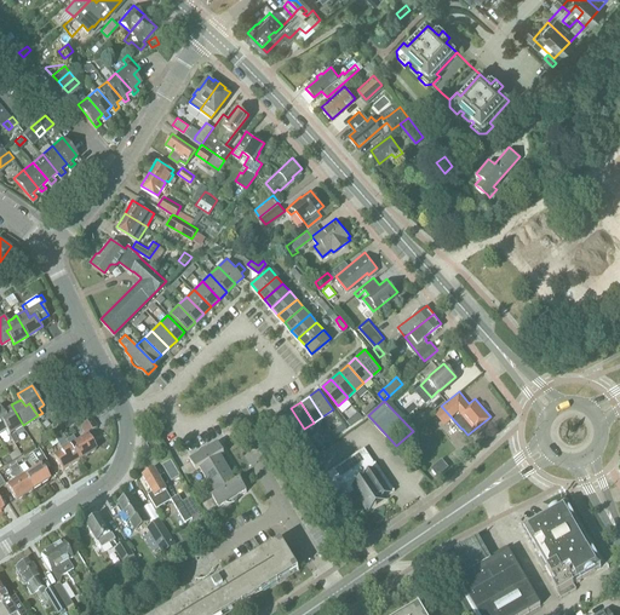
[(6,418),(1,420),(6,427),(5,427),(9,434),(10,434),(15,441),(18,438),(15,432),(12,434),(11,432),(13,431),(23,425),(11,404),(11,406),(3,411),(6,418)]
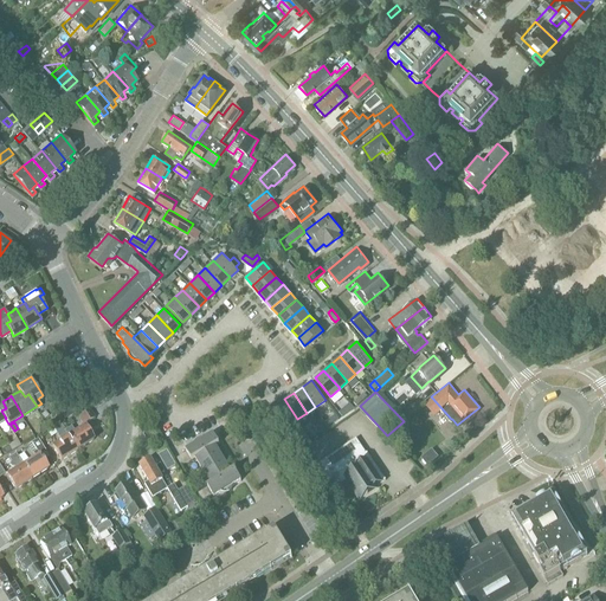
[(297,419),(284,399),(275,406),(288,425),(297,419)]
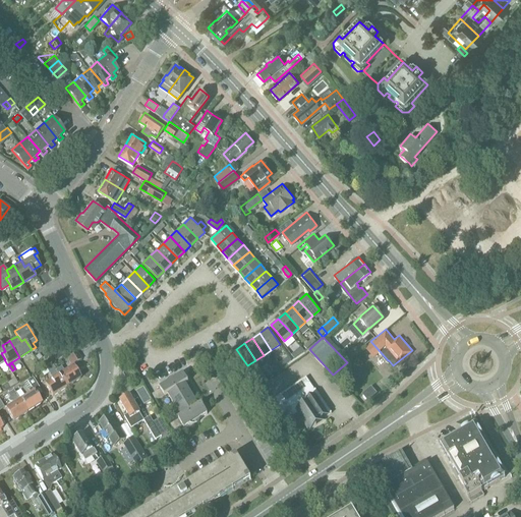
[(67,356),(71,362),(81,355),(77,349),(67,356)]
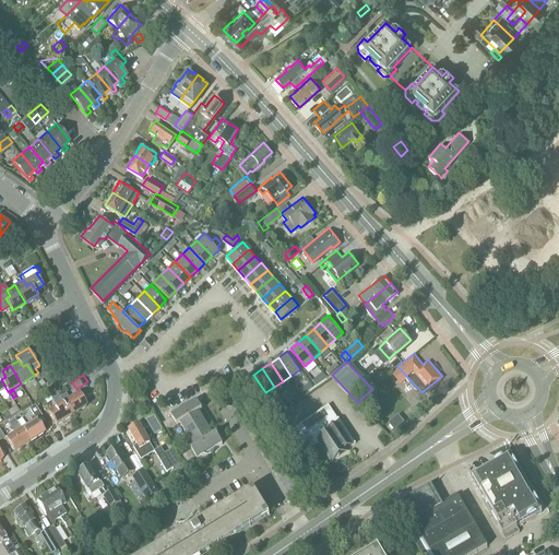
[(57,388),(55,384),(46,389),(49,393),(57,388)]
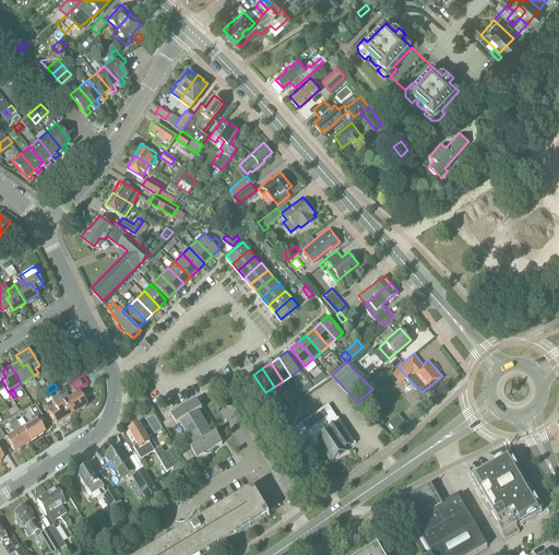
[(48,410),(56,422),(70,412),(59,394),(56,389),(50,393),(57,403),(48,410)]
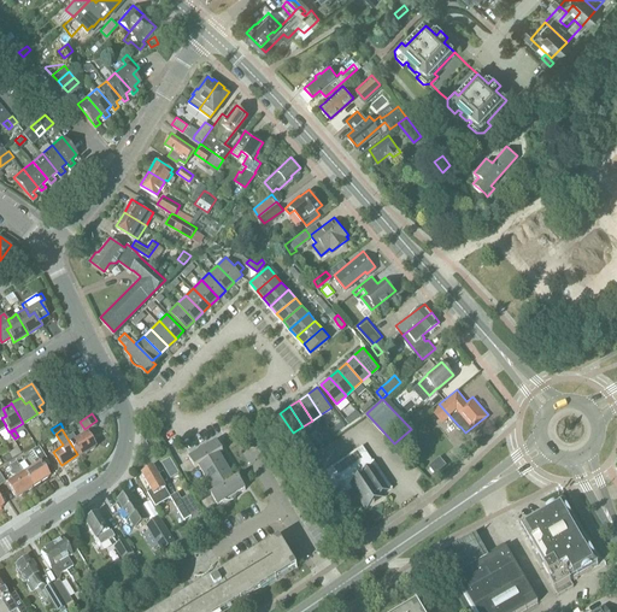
[(65,435),(77,454),(94,445),(86,430),(76,436),(72,430),(65,435)]
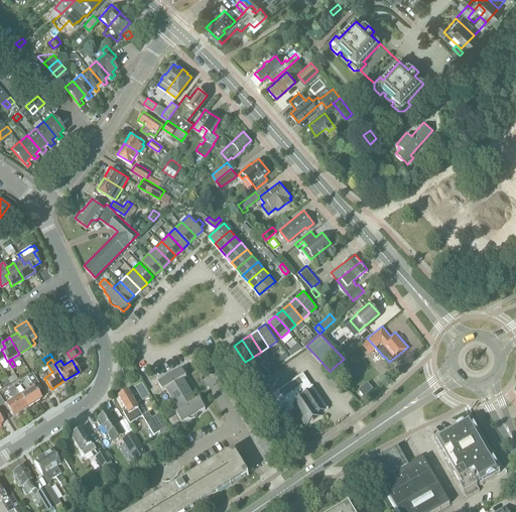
[(166,388),(183,378),(183,377),(186,375),(181,367),(174,371),(171,370),(168,371),(165,374),(164,377),(157,381),(159,383),(150,387),(154,394),(162,389),(163,389),(166,387),(166,388)]
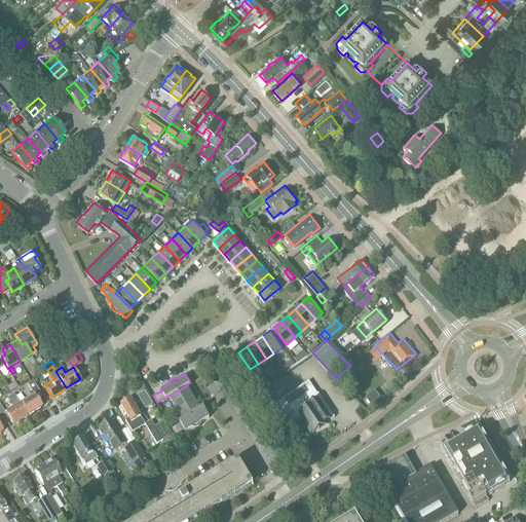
[(269,380),(268,379),(266,375),(261,378),(253,383),(257,389),(269,380)]
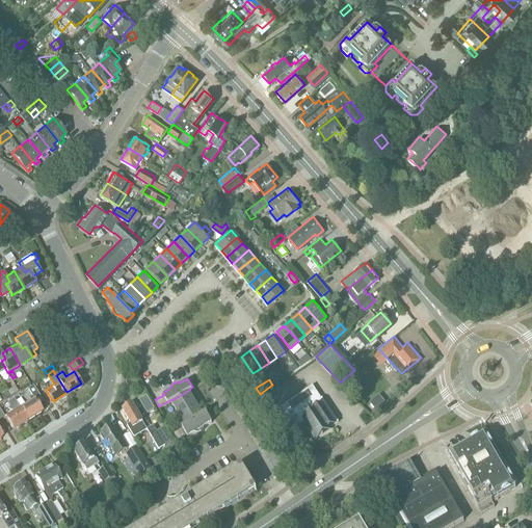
[(29,395),(31,398),(20,405),(27,418),(42,408),(34,396),(40,393),(33,383),(28,386),(32,393),(29,395)]
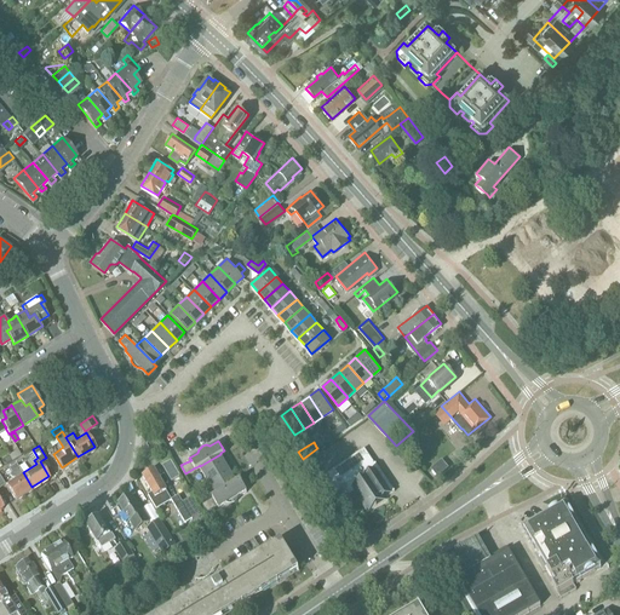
[(352,488),(367,509),(388,494),(386,493),(394,488),(394,487),(392,487),(375,460),(374,459),(374,460),(363,446),(322,473),(338,498),(352,488)]
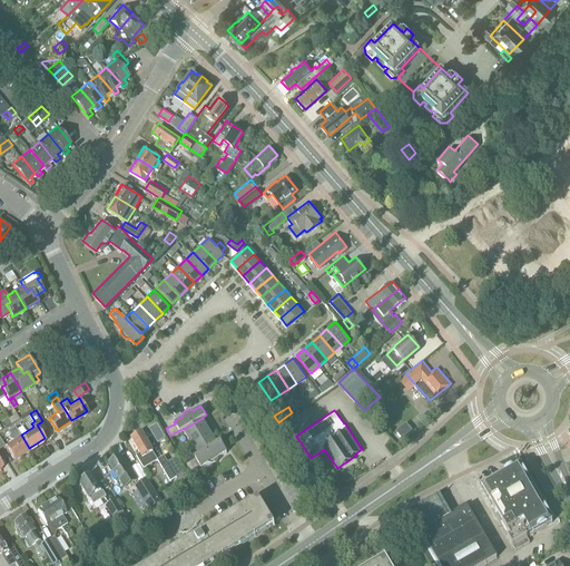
[(8,417),(11,421),(19,416),(17,411),(8,416),(8,417)]
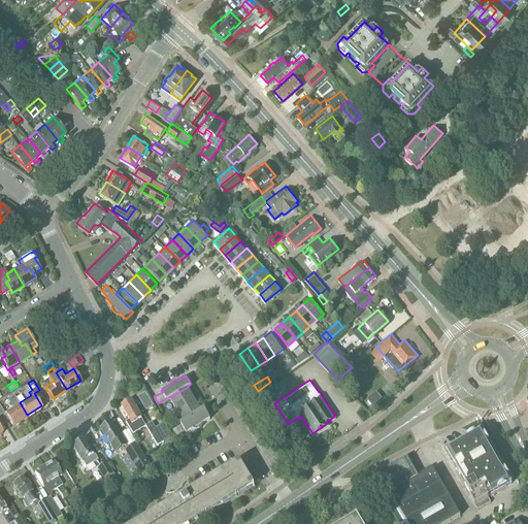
[(201,410),(188,387),(170,397),(184,420),(180,422),(172,427),(176,433),(185,428),(186,430),(193,426),(196,427),(199,426),(202,423),(203,420),(210,416),(205,407),(201,410)]
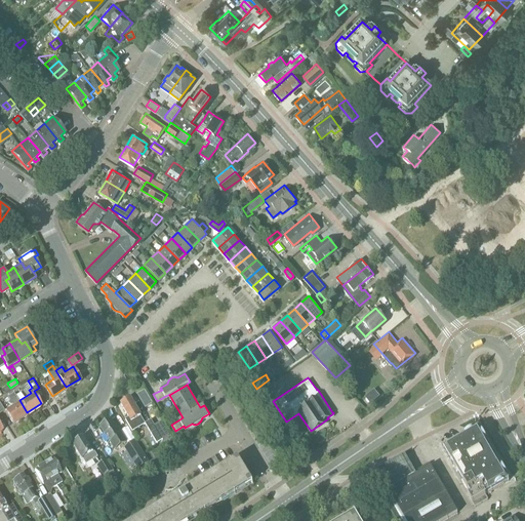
[(153,401),(145,388),(137,392),(146,405),(153,401)]
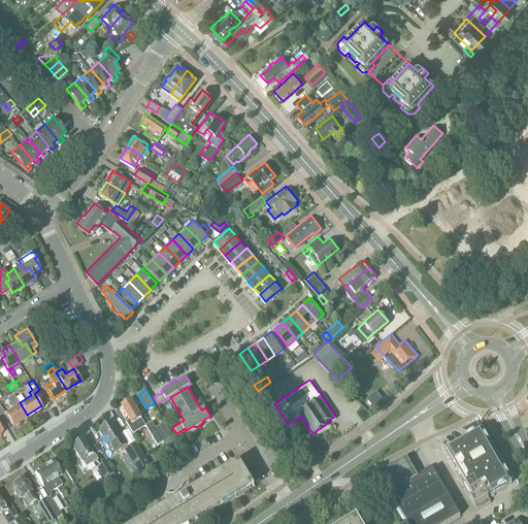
[(13,423),(27,415),(20,402),(17,398),(13,393),(7,396),(9,400),(8,402),(9,404),(11,404),(12,404),(13,406),(6,412),(13,423)]
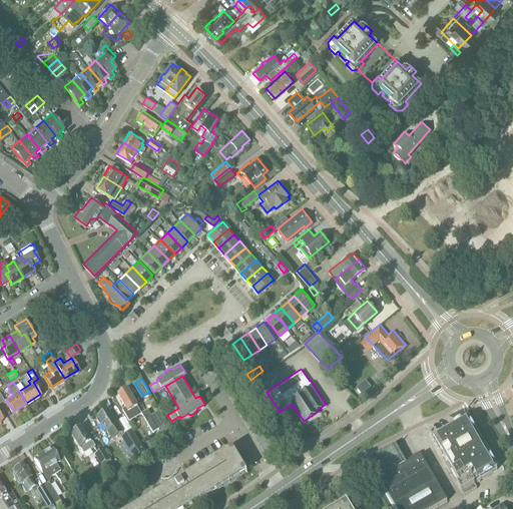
[(127,387),(118,393),(125,405),(122,407),(129,419),(142,411),(127,387)]
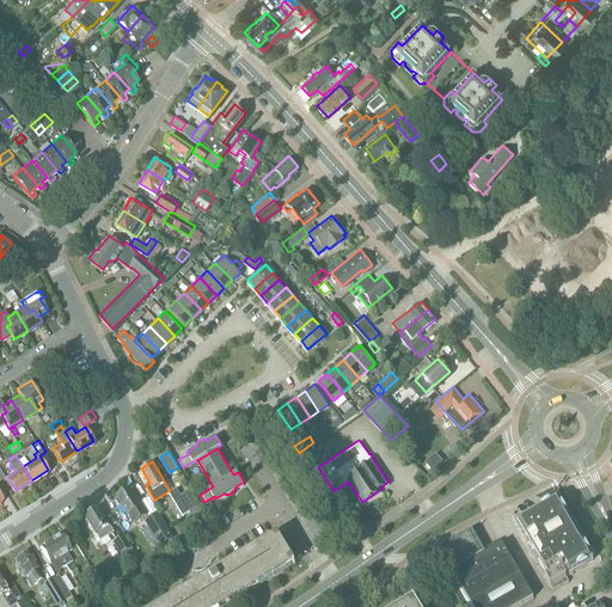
[(134,522),(148,514),(136,496),(135,497),(129,488),(116,495),(117,496),(115,497),(118,502),(120,501),(134,522)]
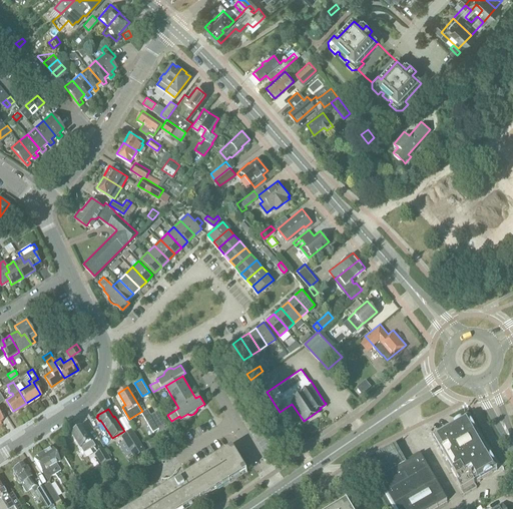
[(151,413),(145,417),(153,430),(159,427),(151,413)]
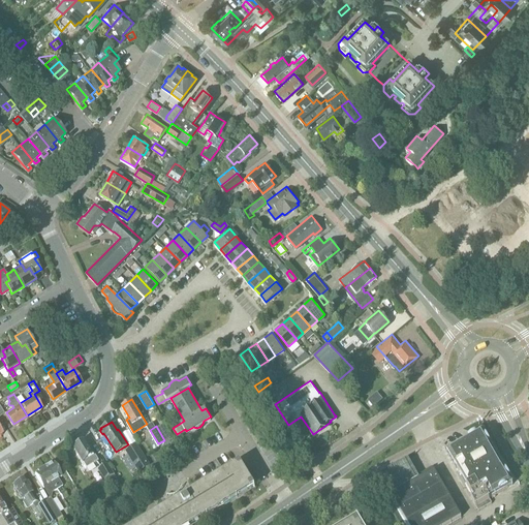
[(512,481),(481,428),(446,448),(457,466),(471,491),(473,495),(471,496),(475,503),(478,507),(492,499),(489,495),(490,495),(489,494),(507,484),(512,481)]
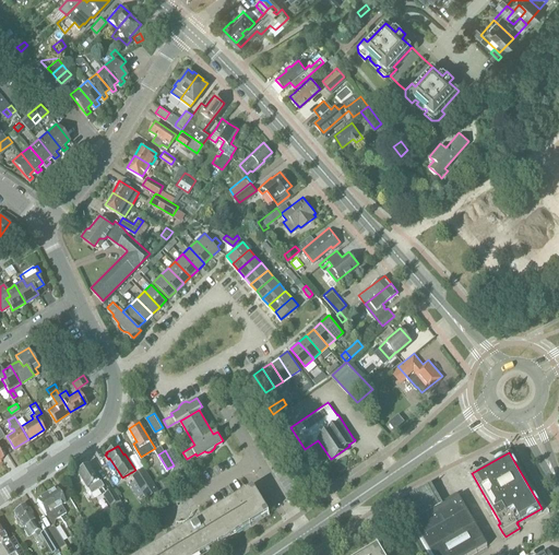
[(78,470),(91,491),(104,483),(95,469),(94,470),(90,463),(78,470)]
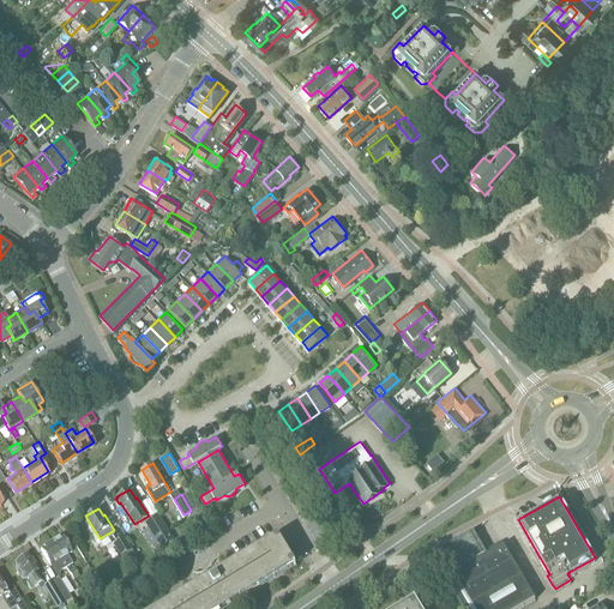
[(158,511),(145,519),(161,546),(175,537),(158,511)]
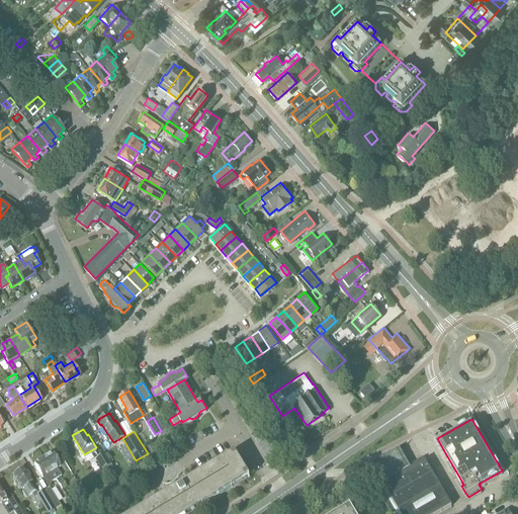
[(42,455),(56,476),(61,473),(57,465),(60,463),(52,449),(42,455)]
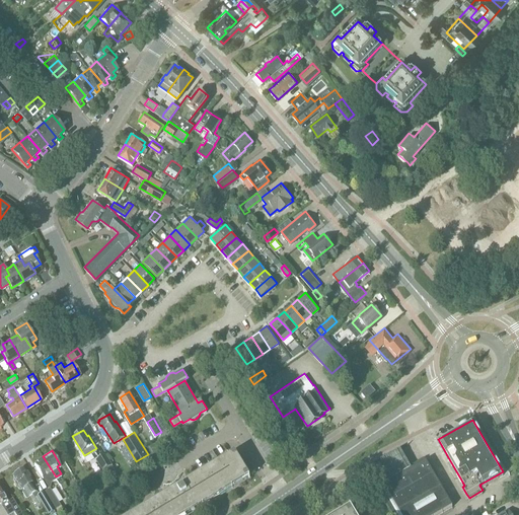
[(116,468),(112,462),(105,451),(96,456),(102,467),(104,466),(107,473),(116,468)]
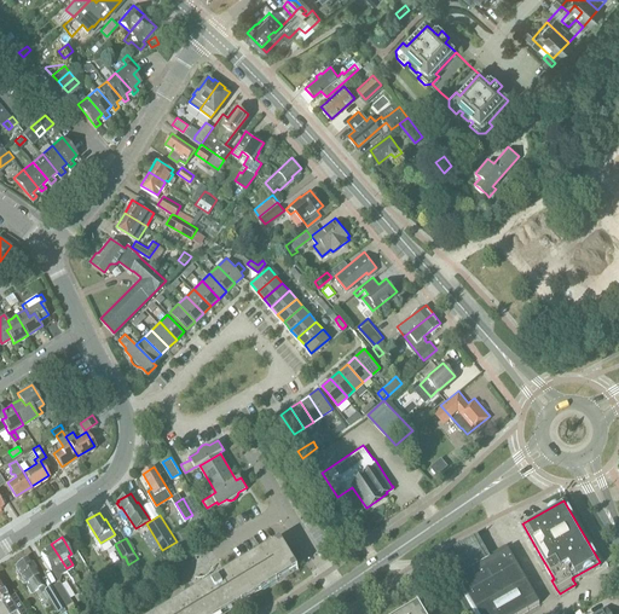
[(206,589),(162,613),(217,613),(298,566),(283,542),(219,580),(214,573),(202,580),(206,589)]
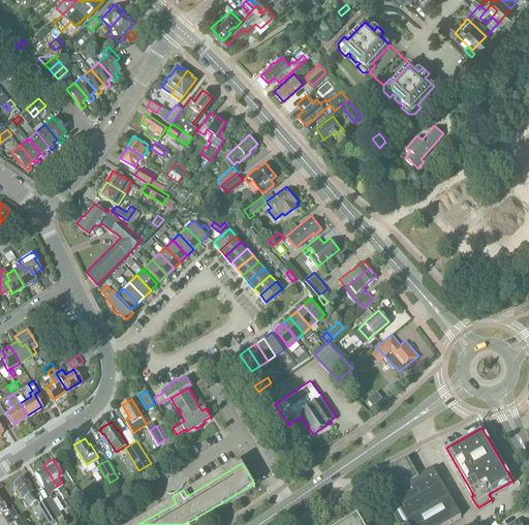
[(50,495),(51,495),(52,495),(52,491),(52,490),(52,489),(57,486),(43,465),(34,470),(42,484),(50,495)]
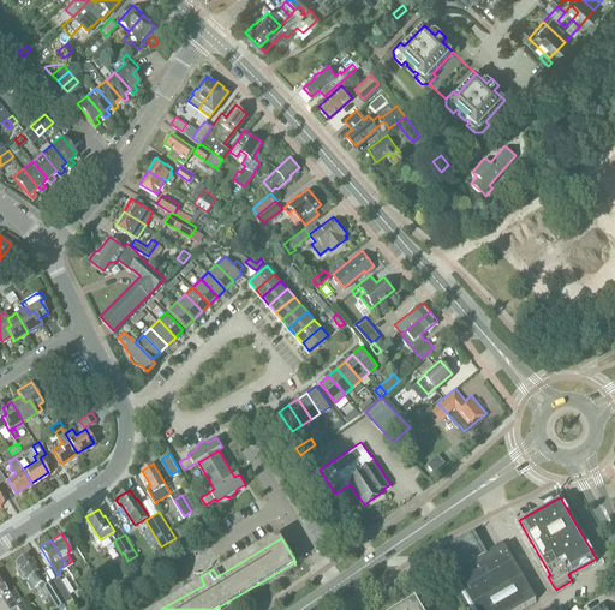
[(463,566),(446,576),(465,609),(512,609),(536,597),(505,543),(464,567),(463,566)]
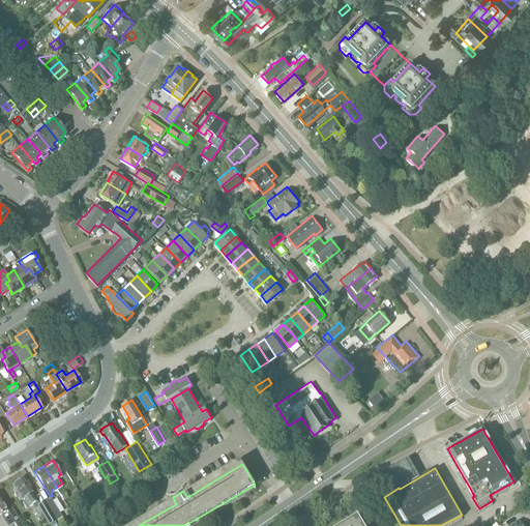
[(33,490),(24,475),(12,484),(13,486),(13,487),(15,489),(16,489),(18,492),(18,493),(19,496),(21,496),(22,497),(25,495),(30,503),(36,499),(31,491),(33,490)]
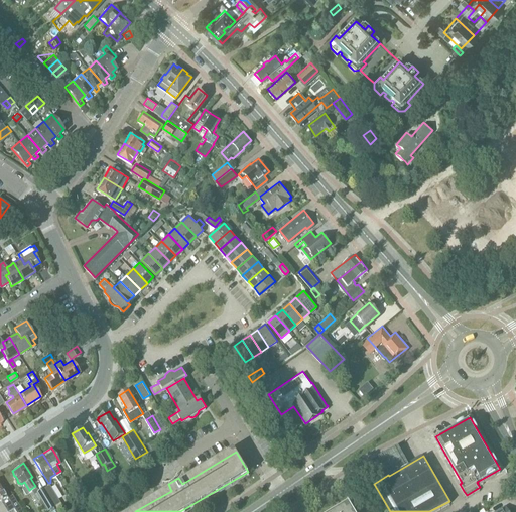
[(62,475),(57,478),(61,484),(66,481),(62,475)]
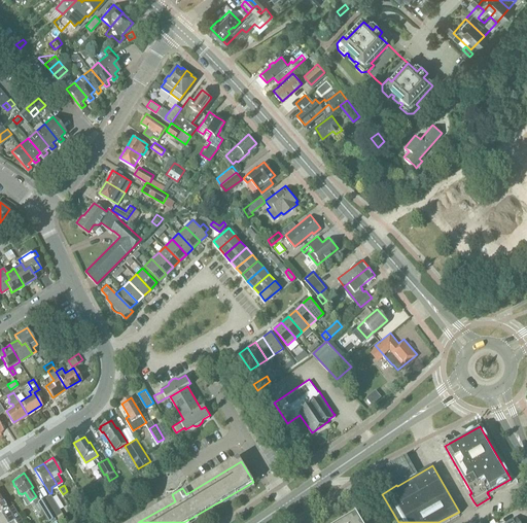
[(24,522),(23,521),(24,520),(12,502),(8,506),(0,492),(0,507),(8,520),(14,516),(20,522),(19,522),(24,522)]
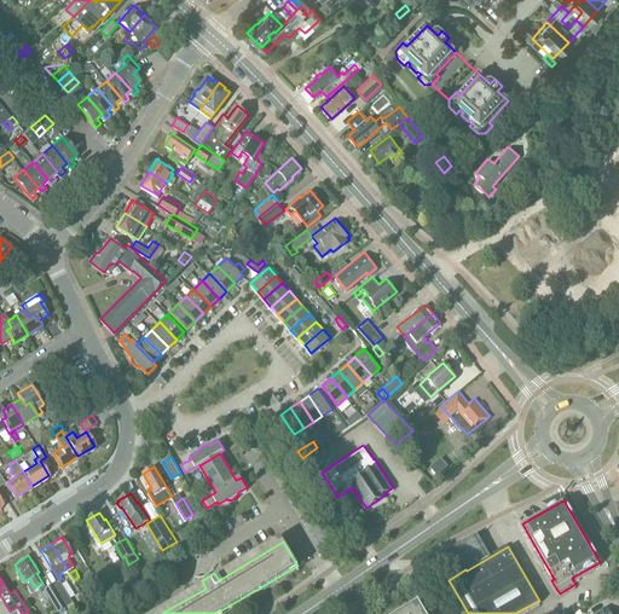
[(53,583),(67,604),(70,610),(76,607),(59,579),(53,583)]
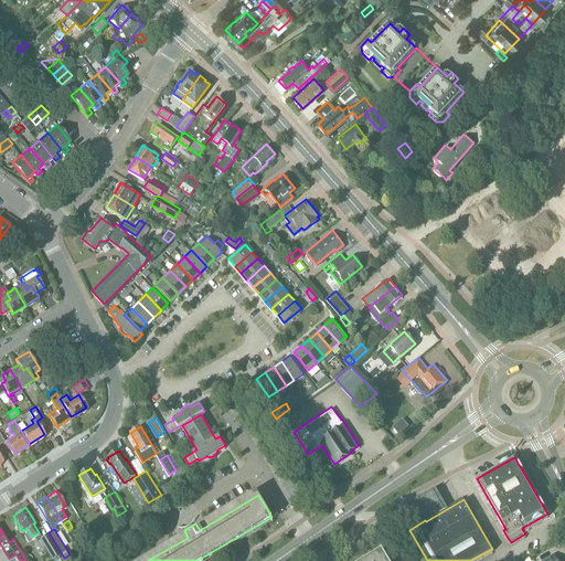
[(48,532),(42,536),(40,537),(52,558),(61,552),(49,532),(48,533),(48,532)]
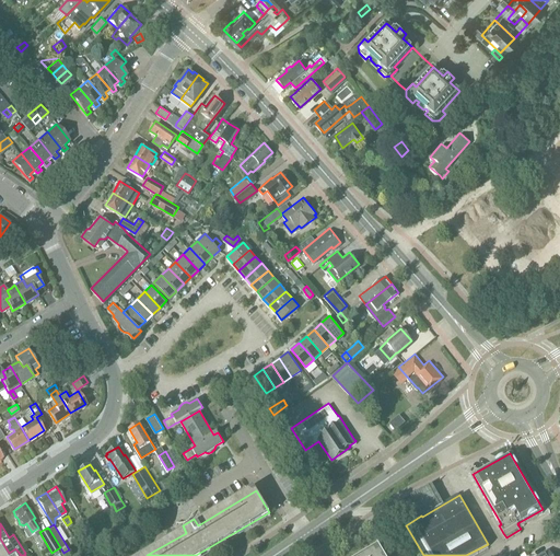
[(384,555),(385,555),(381,549),(378,545),(377,545),(380,548),(366,555),(384,555)]
